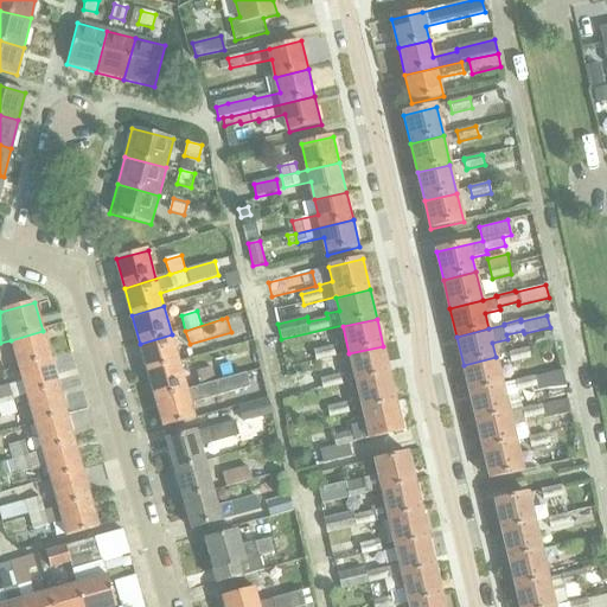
[(19,368),(51,358),(43,331),(11,340),(19,368)]
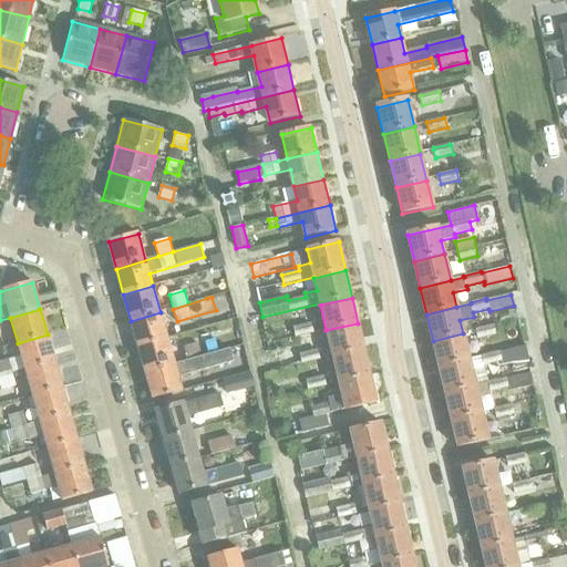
[(131,321),(138,347),(167,338),(161,312),(131,321)]
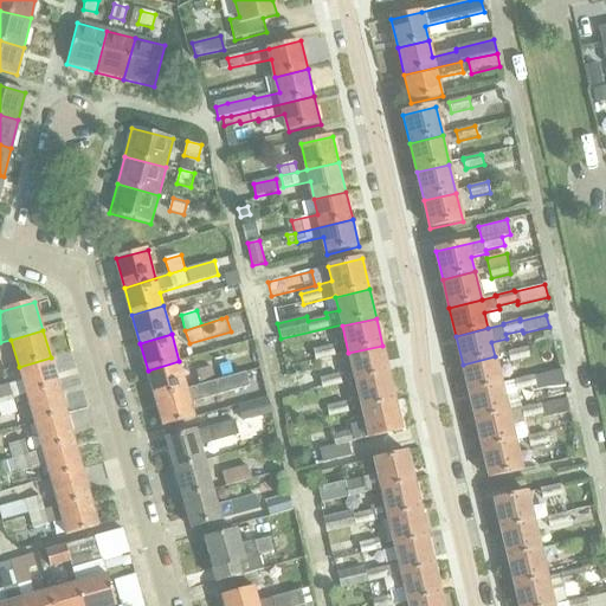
[(333,345),(314,349),(316,361),(336,356),(333,345)]
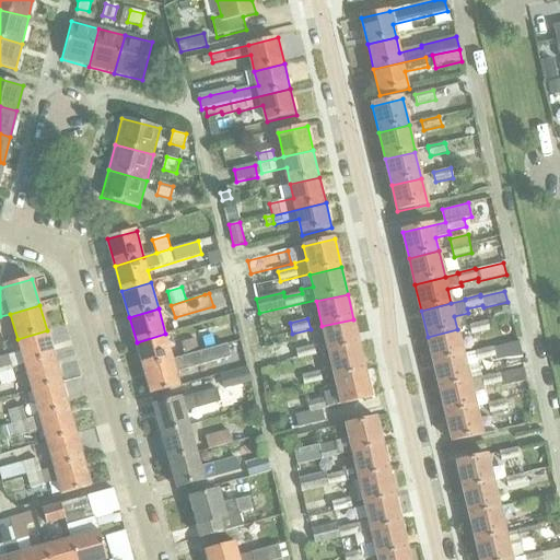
[(322,326),(328,352),(360,345),(353,319),(322,326)]
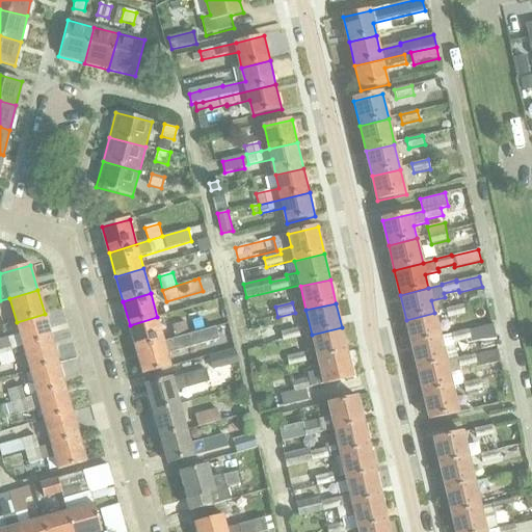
[(463,306),(444,310),(446,319),(466,315),(463,306)]
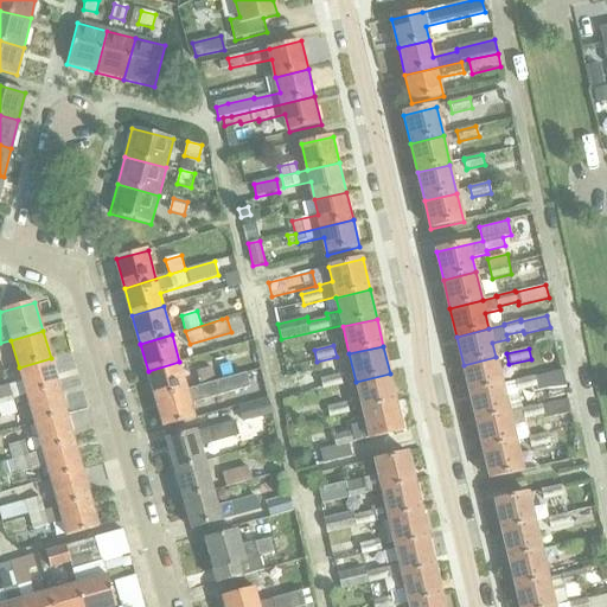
[(464,365),(471,394),(503,385),(496,357),(464,365)]
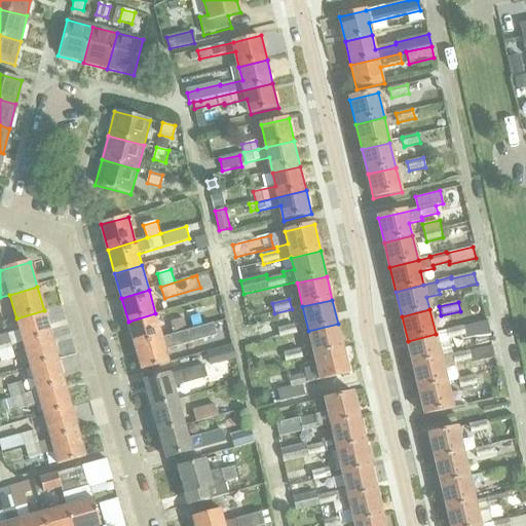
[(23,343),(50,335),(44,310),(16,318),(20,332),(9,335),(8,333),(0,335),(0,349),(12,346),(11,345),(23,342),(23,343)]
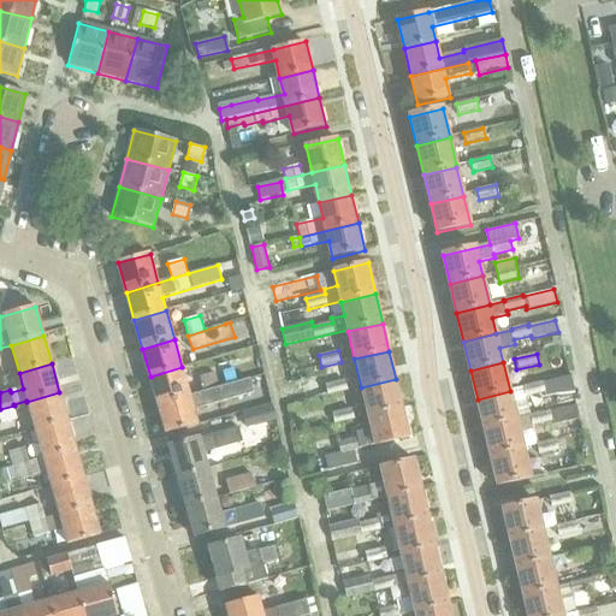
[(150,377),(158,406),(190,396),(182,367),(150,377)]
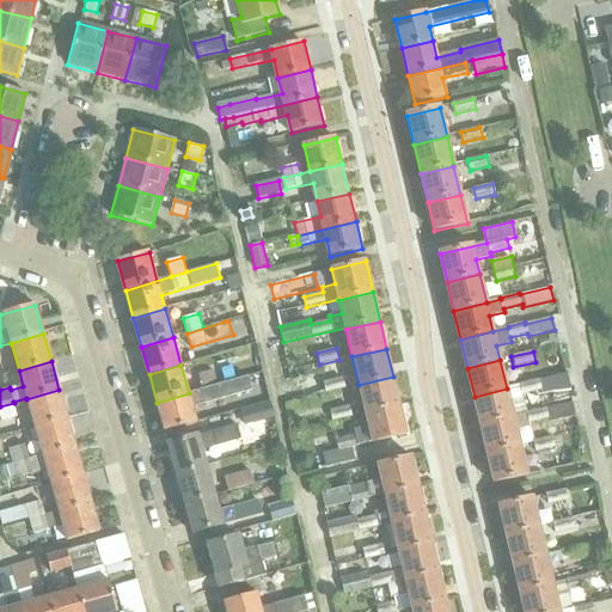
[(199,374),(203,390),(219,385),(214,369),(199,374)]
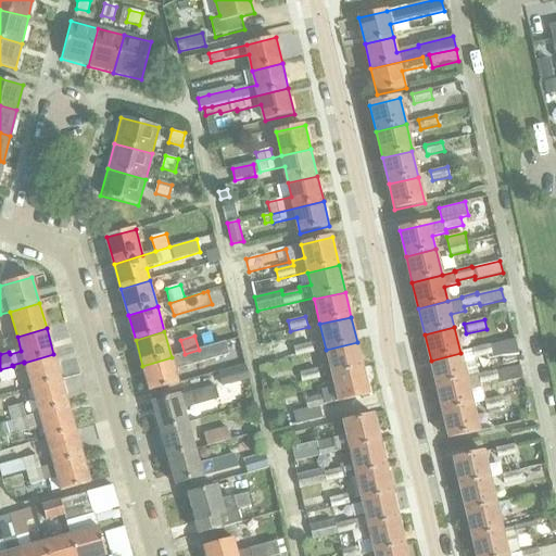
[(491,354),(492,359),(518,354),(515,340),(489,346),(489,344),(472,349),(475,358),(491,354)]
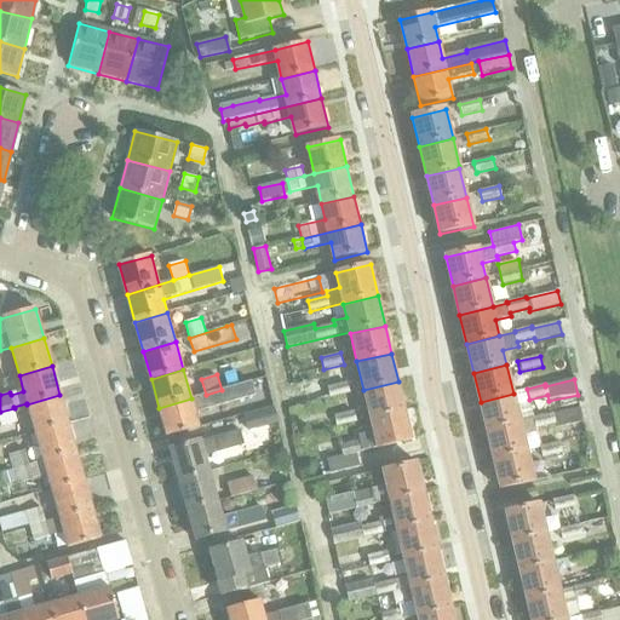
[(191,399),(159,408),(167,437),(200,428),(196,413),(257,395),(252,382),(191,399)]
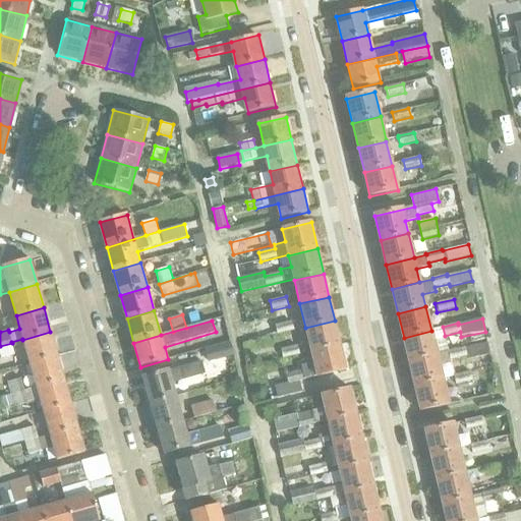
[(294,330),(292,321),(275,325),(274,322),(255,326),(258,339),(277,335),(277,334),(294,330)]
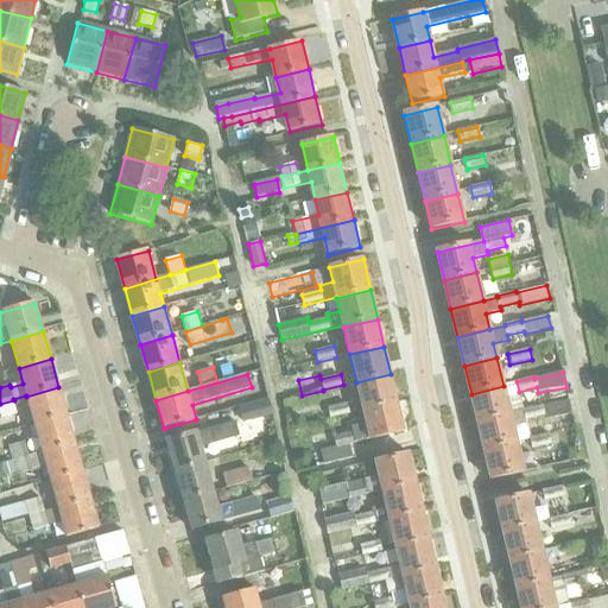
[(356,382),(363,412),(398,404),(391,374),(356,382)]
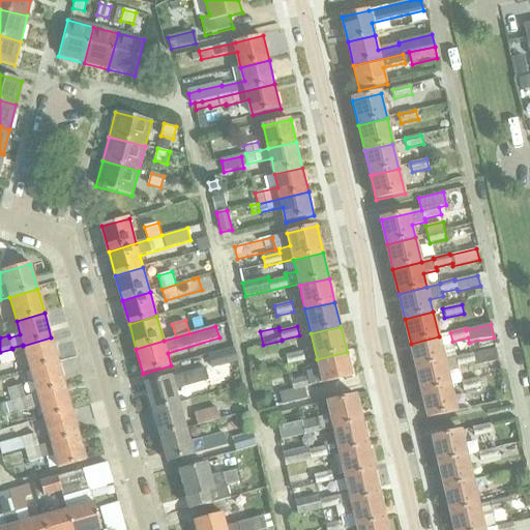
[(411,344),(416,369),(445,361),(444,360),(439,336),(411,344)]
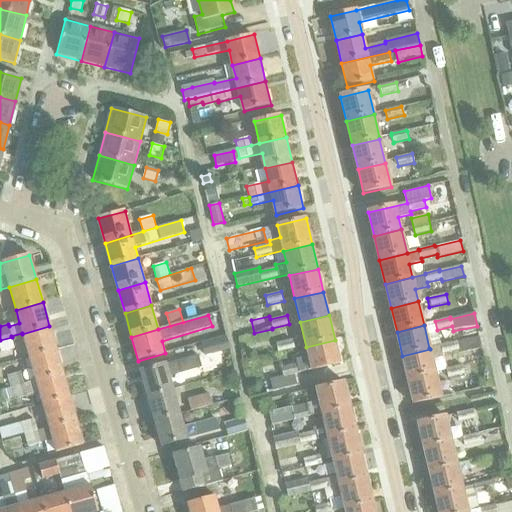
[(29,357),(56,350),(49,326),(22,334),(29,357)]
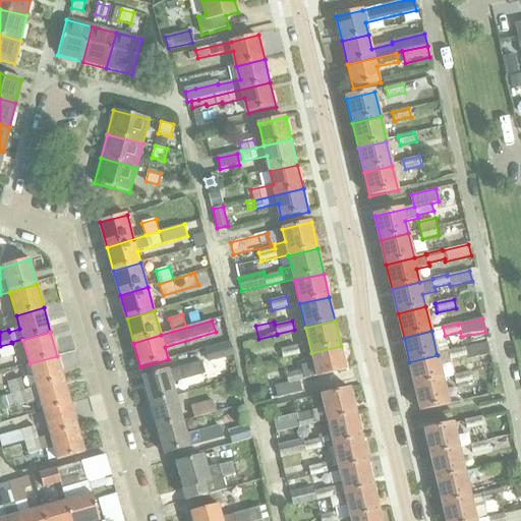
[(0,358),(15,355),(12,343),(0,346),(0,358)]
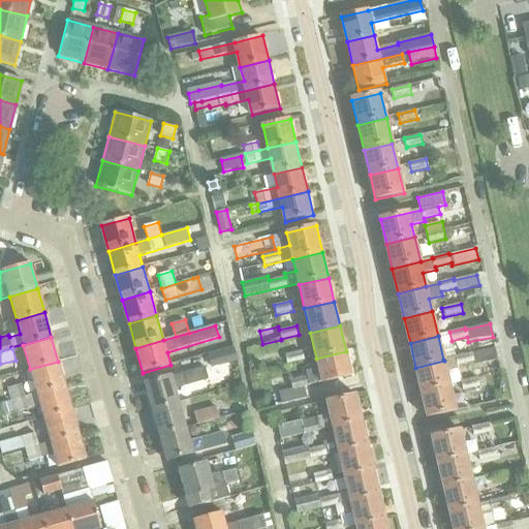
[(210,355),(213,368),(238,362),(235,348),(217,353),(210,355)]
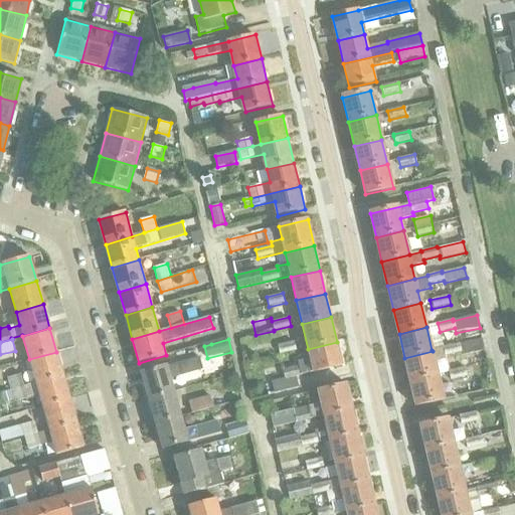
[(410,382),(438,375),(435,362),(447,359),(446,356),(462,352),(463,355),(485,350),(483,339),(460,345),(460,343),(444,347),(432,350),(433,351),(404,358),(410,382)]
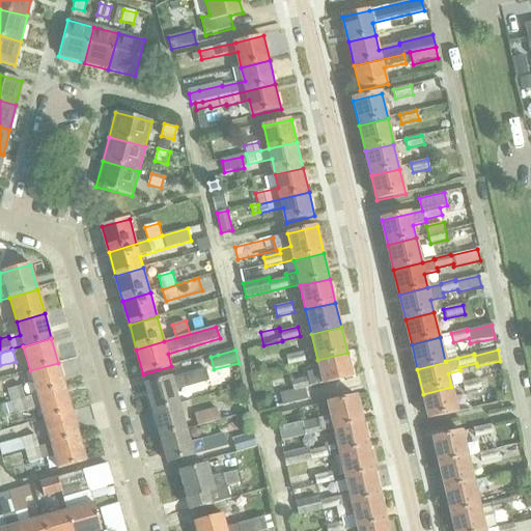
[(347,353),(317,360),(319,369),(307,372),(309,379),(294,382),(296,390),(282,393),(284,406),(308,400),(305,387),(324,383),(324,385),(354,378),(347,353)]
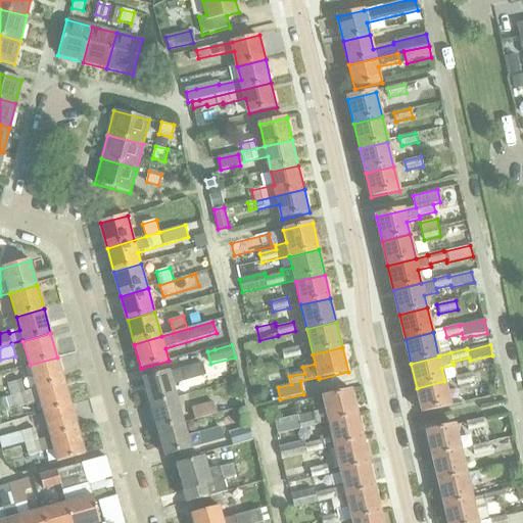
[(282,350),(284,360),(301,355),(299,347),(282,350)]
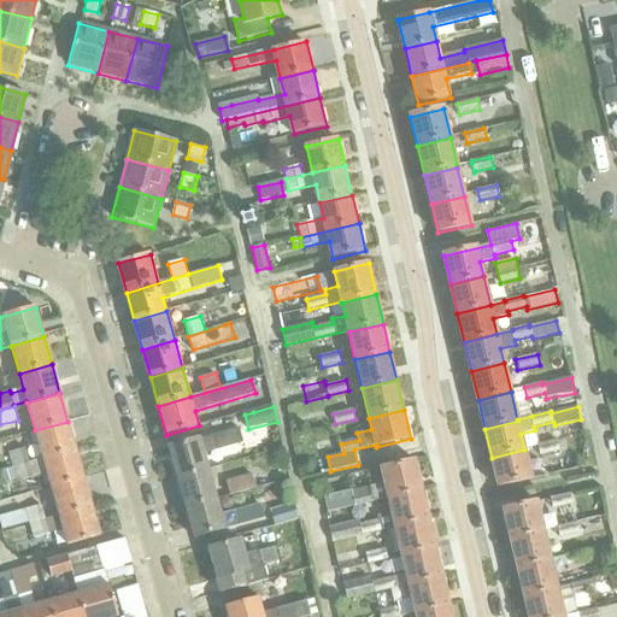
[(43,459),(76,450),(68,422),(35,430),(43,459)]
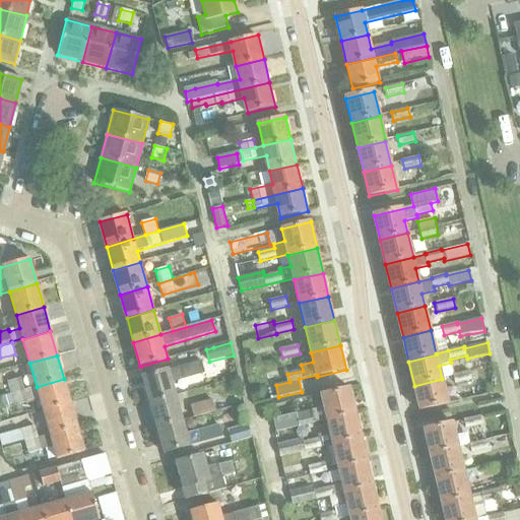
[(143,378),(151,404),(176,397),(172,383),(205,373),(202,362),(143,378)]
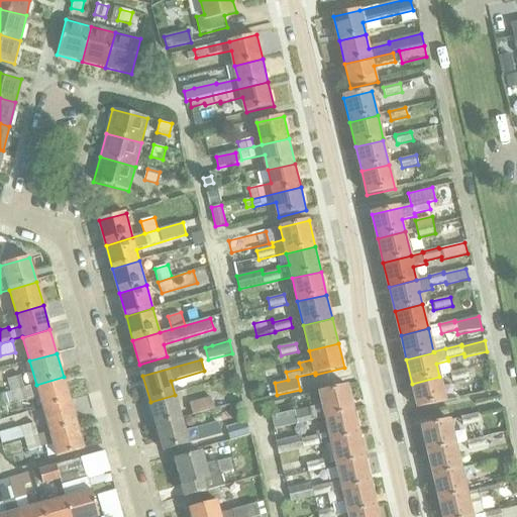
[(450,373),(453,382),(470,378),(468,369),(450,373)]
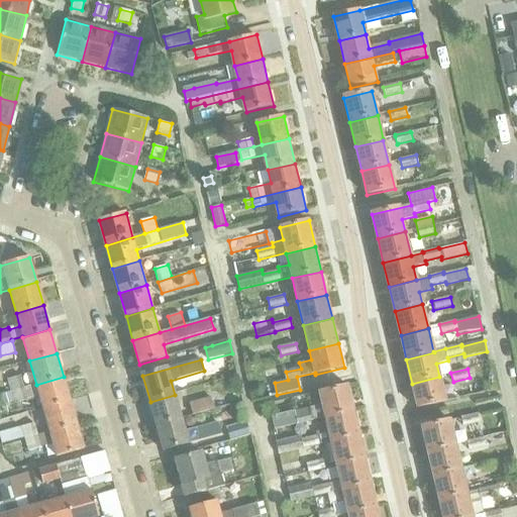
[(0,394),(12,391),(12,392),(25,388),(21,376),(0,381),(0,394)]
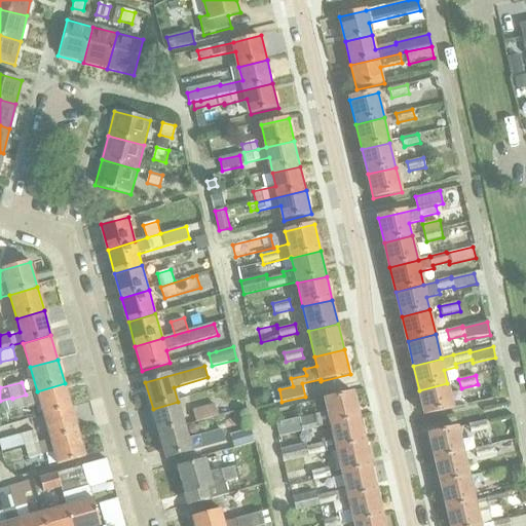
[(44,415),(71,408),(65,383),(37,391),(44,415)]
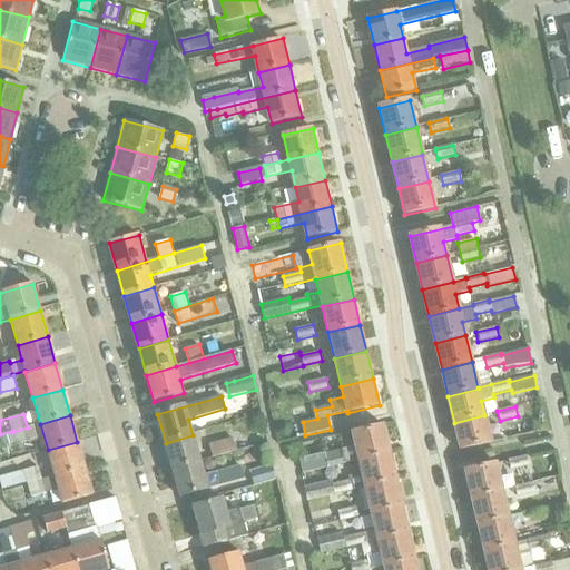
[(484,415),(454,423),(461,450),(491,443),(484,415)]
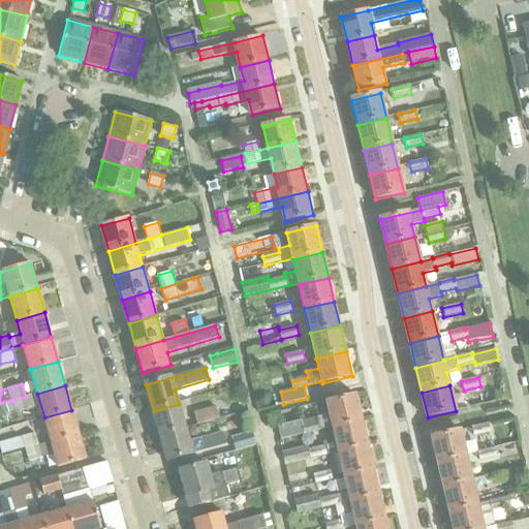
[(333,427),(363,419),(356,396),(327,403),(330,414),(279,426),(282,439),(333,427)]
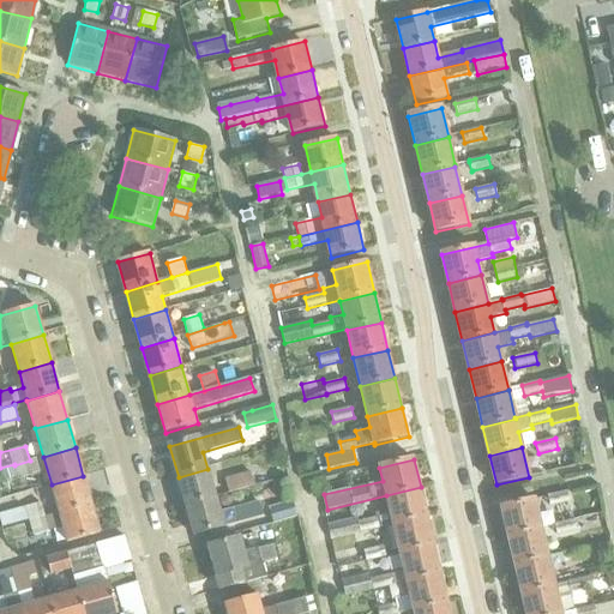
[(30,461),(14,465),(18,479),(34,475),(30,461)]
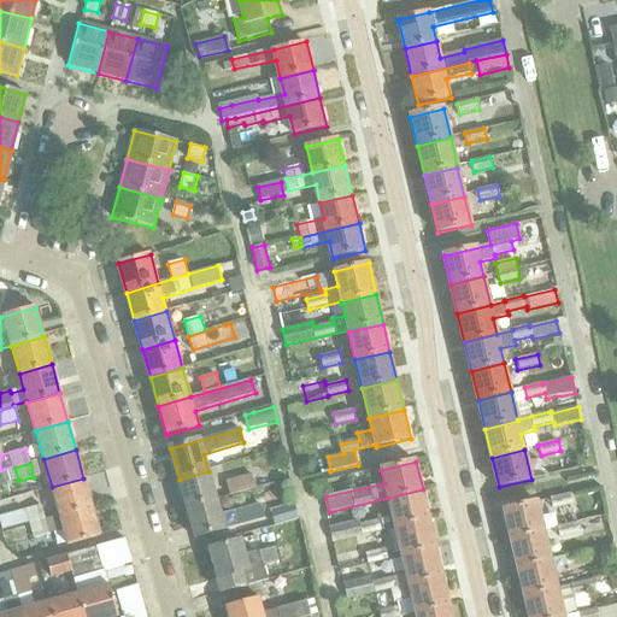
[(180,480),(187,509),(217,500),(209,471),(180,480)]
